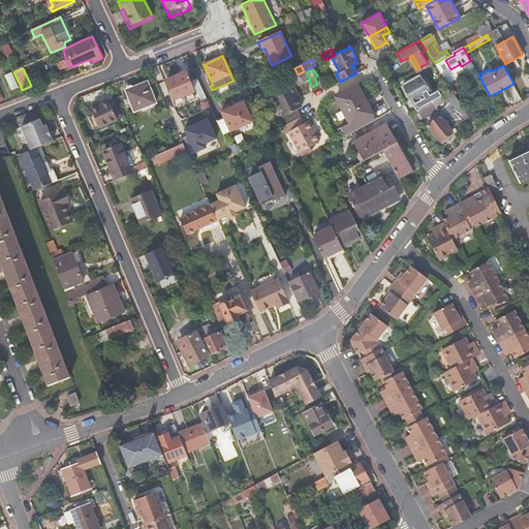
[(414,103),(417,110),(431,102),(428,96),(430,95),(419,78),(426,74),(423,69),(416,73),(418,75),(402,84),(413,104),(414,103)]
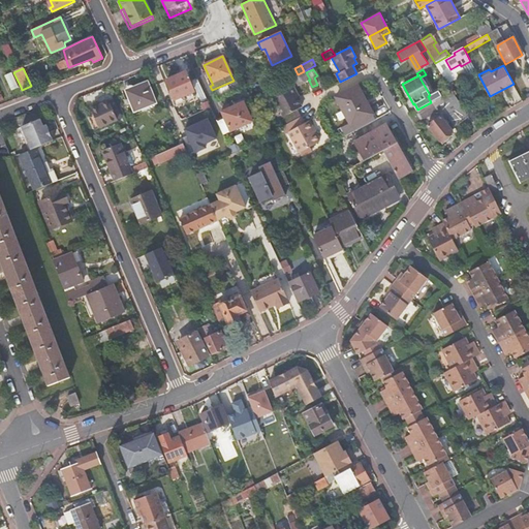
[(185,72),(166,80),(175,99),(193,91),(185,72)]
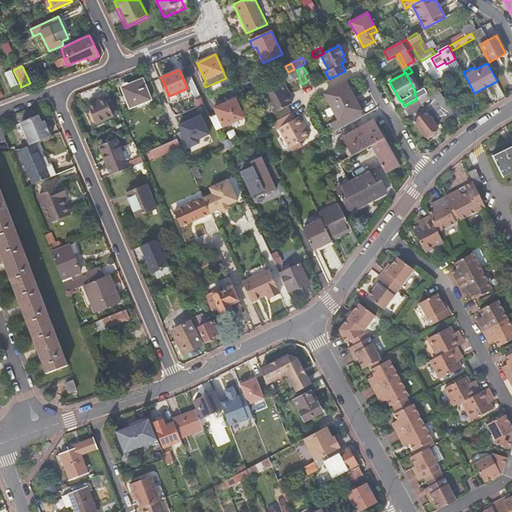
[(300,77),(296,70),(285,76),(288,84),(299,78),(298,77),(300,77)]
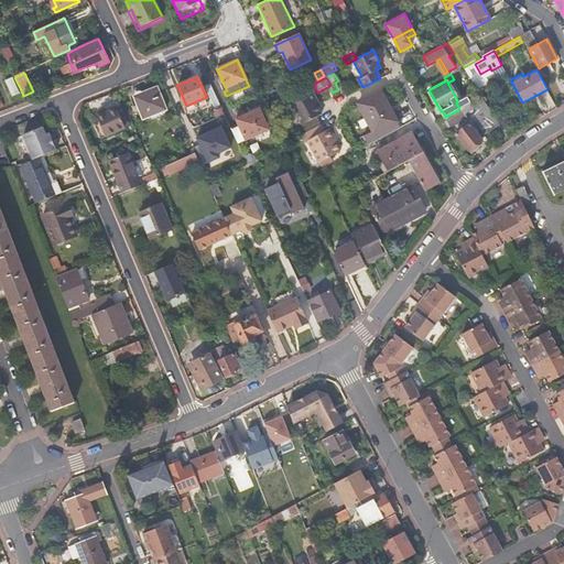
[(22,93),(15,79),(4,84),(10,98),(22,93)]
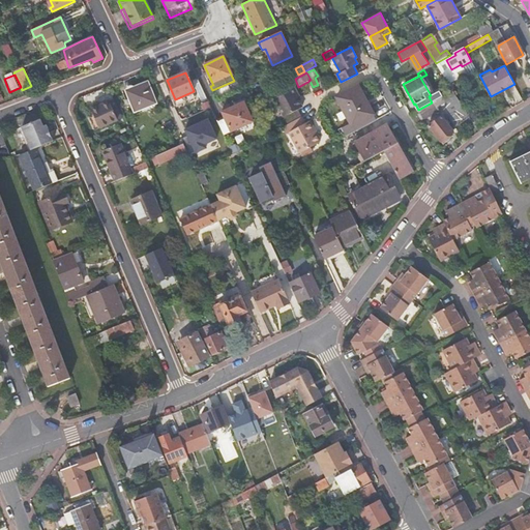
[(147,81),(125,90),(135,113),(156,104),(147,81)]
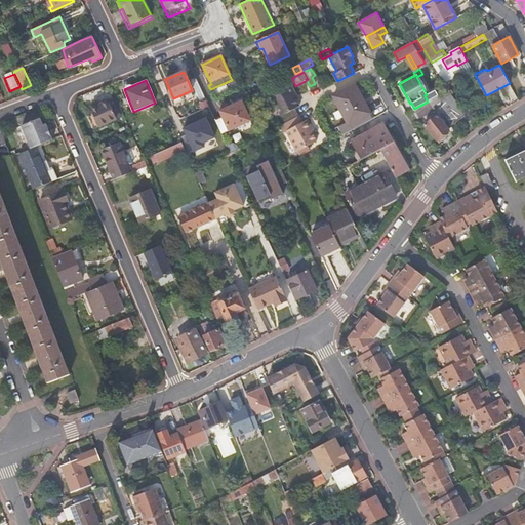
[(350,123),(353,129),(372,118),(370,113),(355,84),(333,95),(349,124),(350,123)]
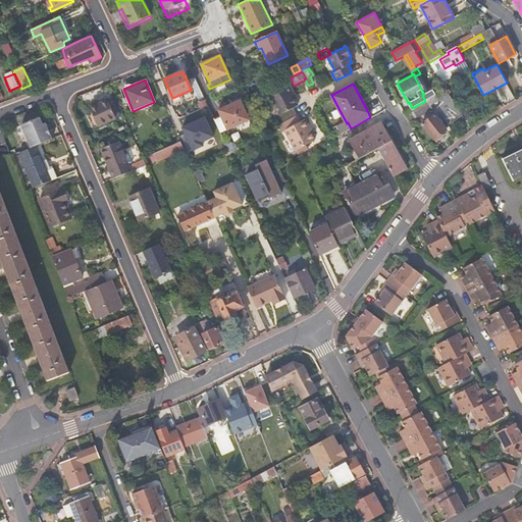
[(292,95),(294,94),(289,85),(269,96),(279,115),(298,105),(294,99),(292,95)]
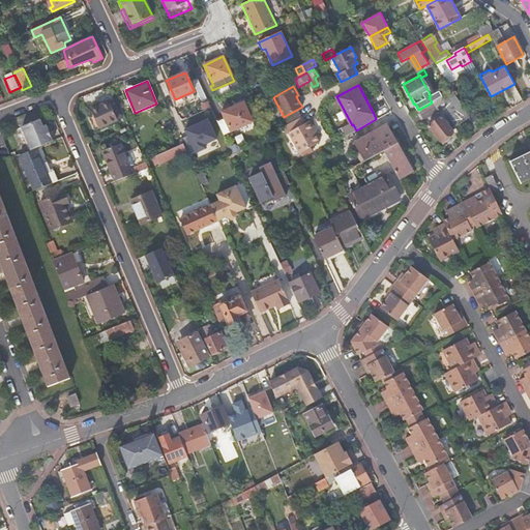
[(455,94),(453,90),(442,97),(445,102),(455,94)]
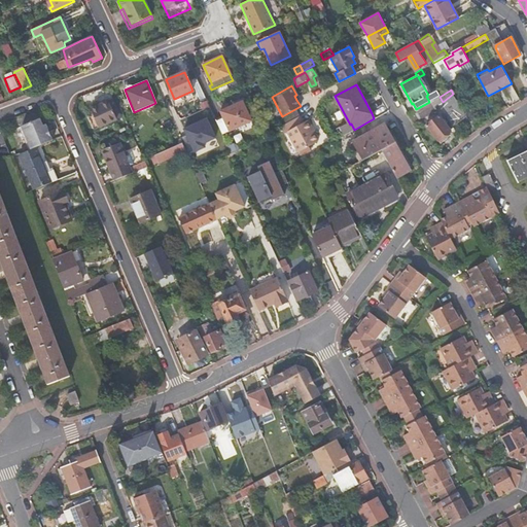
[(466,115),(453,94),(443,102),(456,124),(466,115)]
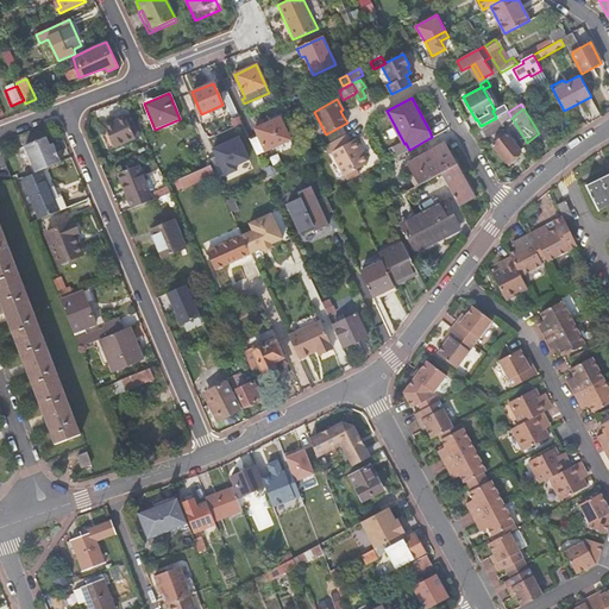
[(144,133),(135,112),(125,117),(135,137),(144,133)]
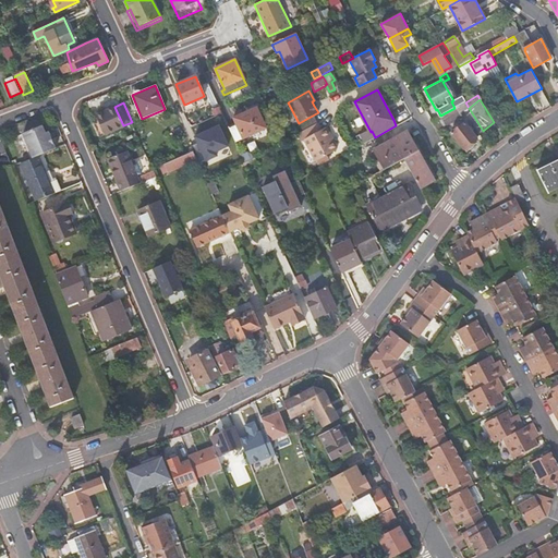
[(123,125),(114,107),(96,114),(105,134),(123,125)]
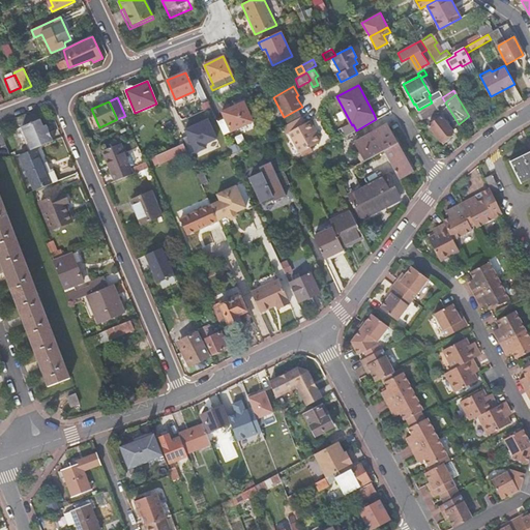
[(243,102),(231,109),(225,111),(222,113),(231,133),(253,122),(243,102)]
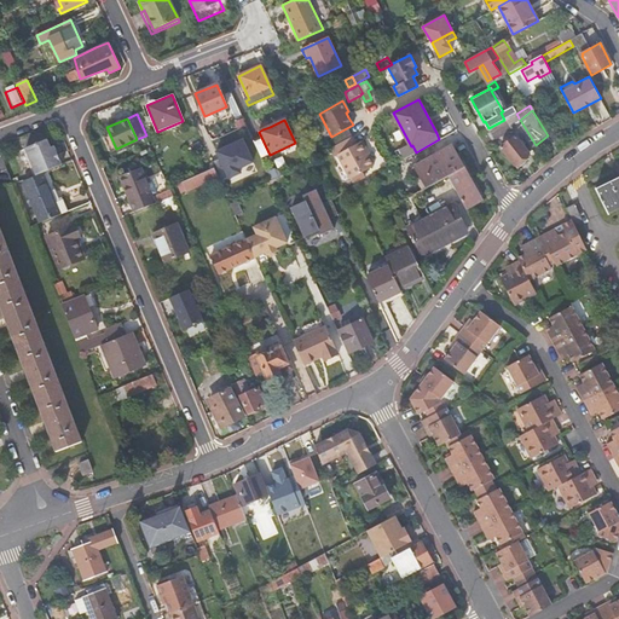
[(515,136),(499,146),(514,165),(528,152),(515,136)]
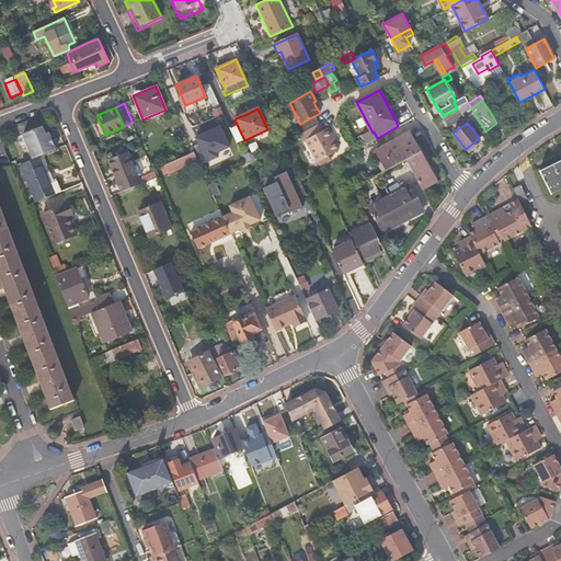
[(319,124),(298,135),(302,142),(305,141),(317,162),(338,150),(333,142),(325,129),(322,130),(319,124)]
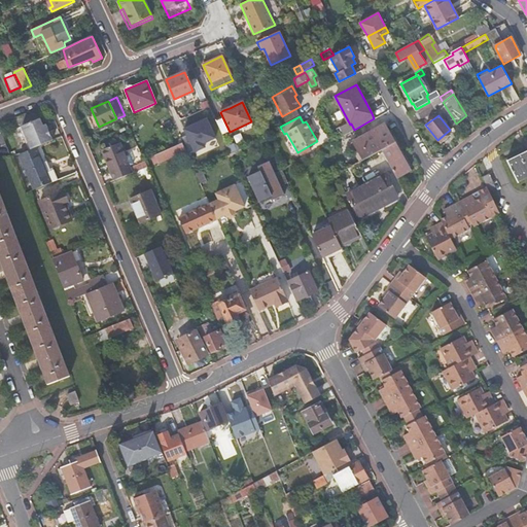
[(208,117),(183,128),(194,152),(206,147),(204,143),(216,138),(208,117)]
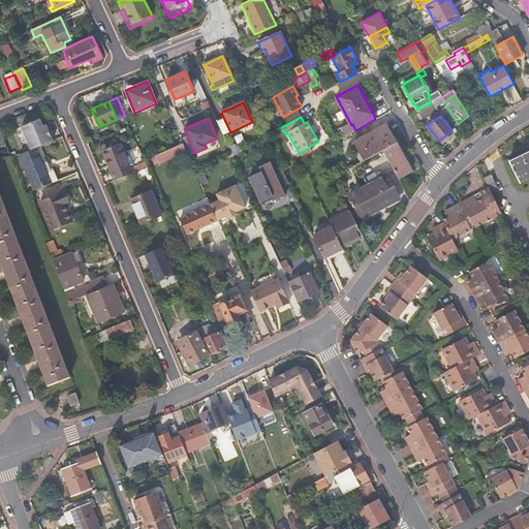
[(47,144),(54,141),(47,125),(43,126),(40,119),(22,127),(24,131),(32,150),(34,149),(41,146),(47,144)]
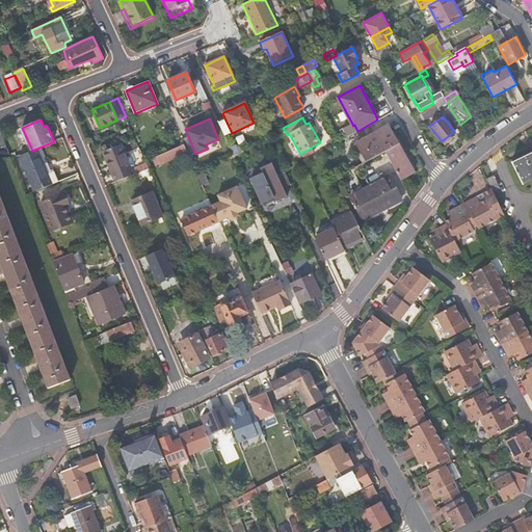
[(171,122),(165,125),(167,130),(174,127),(171,122)]
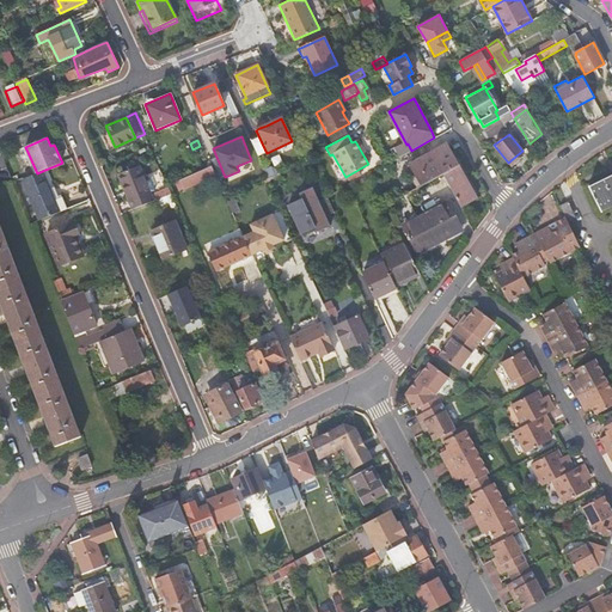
[(355,141),(363,155),(365,154),(356,140),(355,141)]
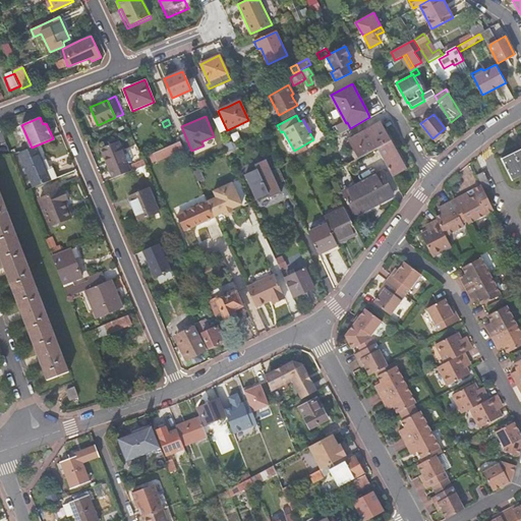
[(377,148),(392,175),(406,167),(402,161),(395,149),(394,146),(388,149),(384,140),(389,137),(380,122),(349,139),(359,157),(377,148)]
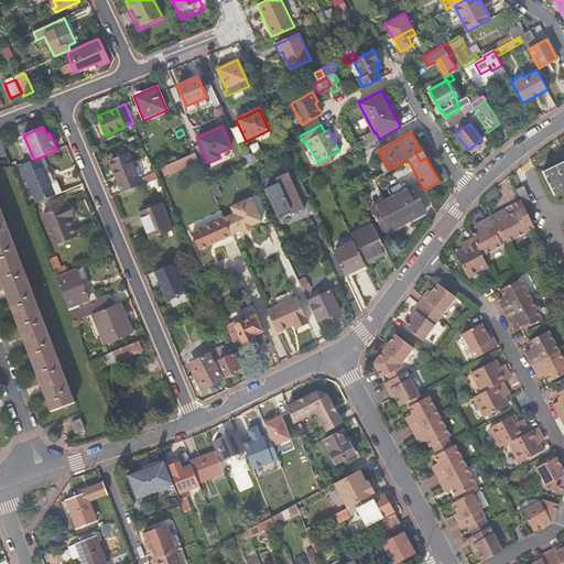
[(187,156),(194,154),(185,136),(179,139),(187,156)]
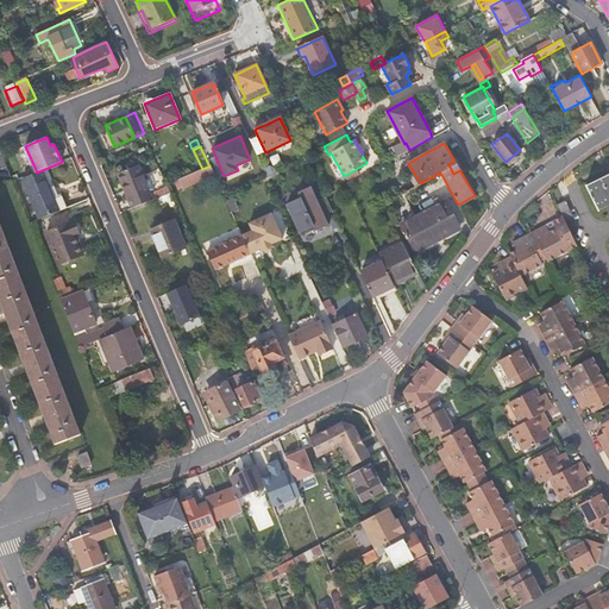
[(33,174),(37,173),(27,151),(24,152),(33,174)]
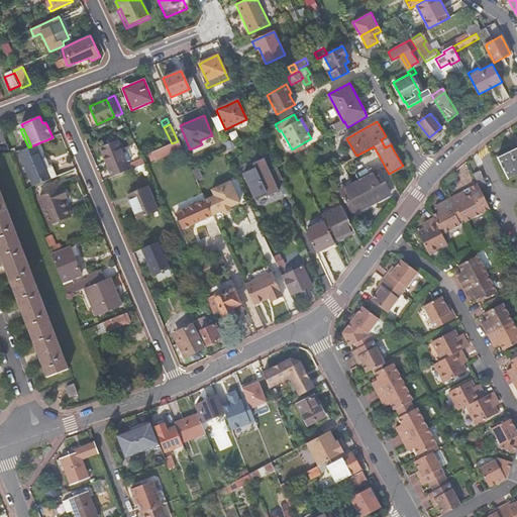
[(100,147),(112,177),(130,170),(126,161),(123,163),(120,154),(123,153),(117,139),(100,147)]
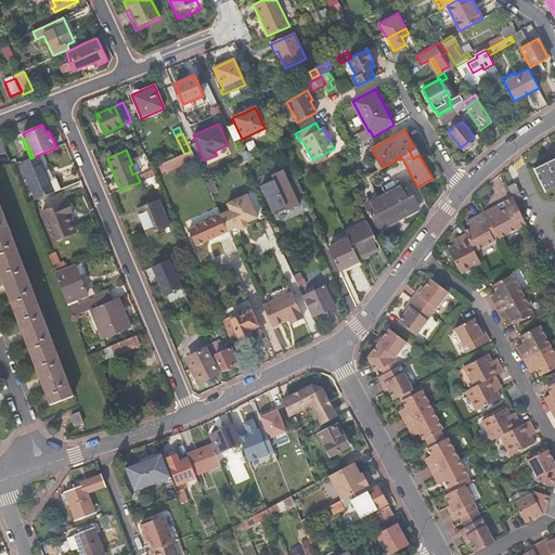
[(64,189),(49,151),(43,153),(59,191),(64,189)]
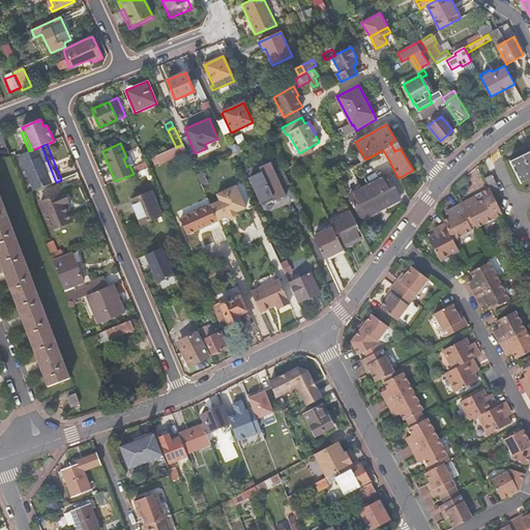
[(186,152),(183,144),(182,145),(176,147),(155,156),(159,164),(186,152)]
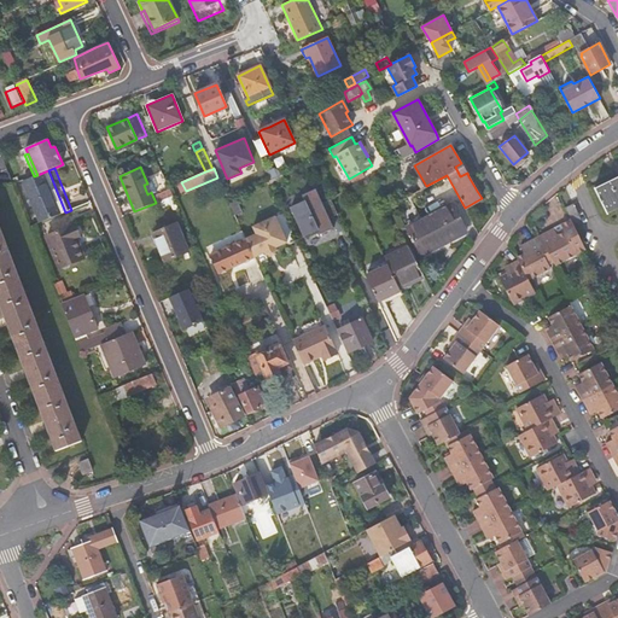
[(23,181),(40,223),(65,213),(48,170),(40,174),(38,175),(34,176),(23,181)]
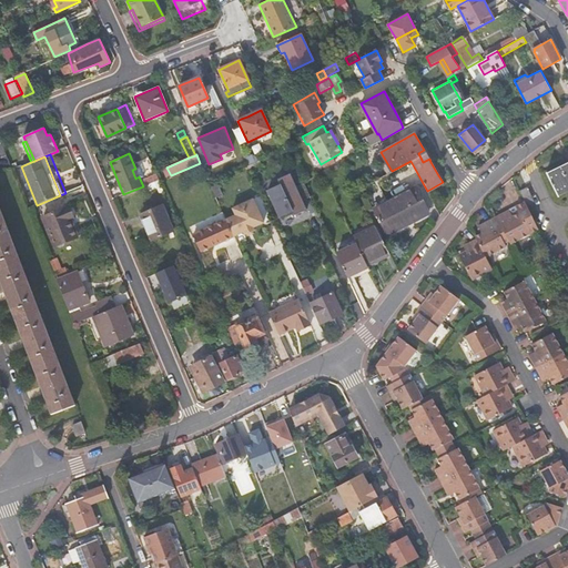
[(252,156),(245,159),(249,165),(256,162),(254,158),(252,156)]
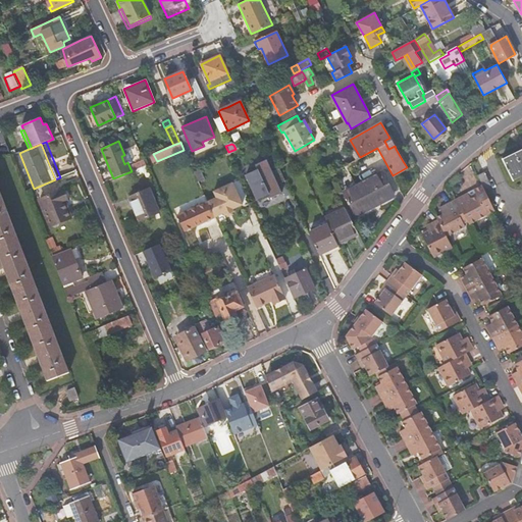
[(236,149),(228,152),(227,153),(228,155),(229,158),(241,153),(238,148),(236,149)]
